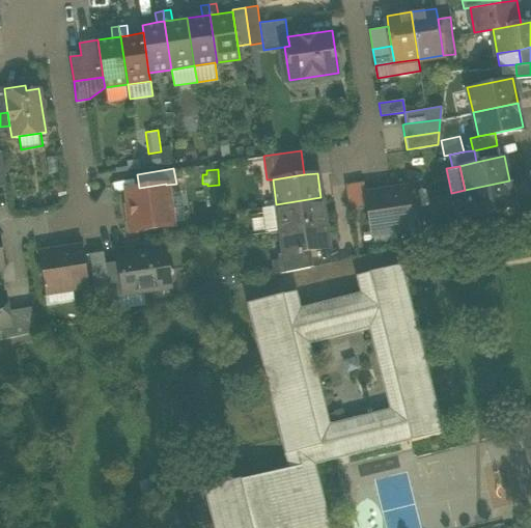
[(514,204),(509,181),(465,190),(470,215),(514,204)]
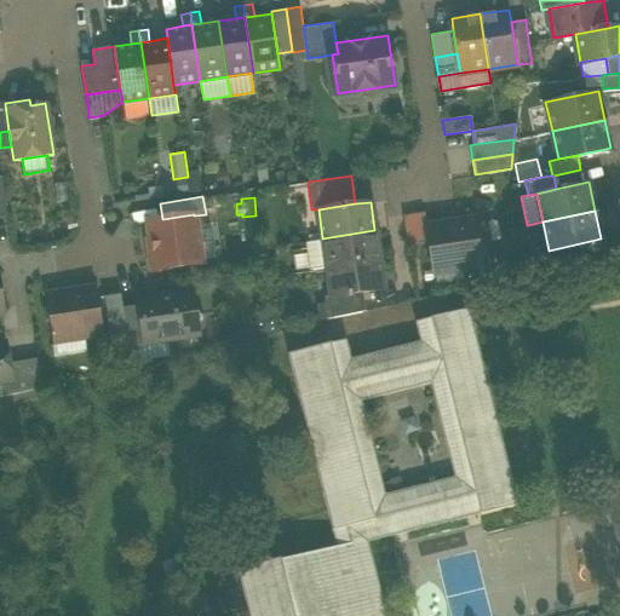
[(402,214),(407,240),(420,239),(417,212),(402,214)]
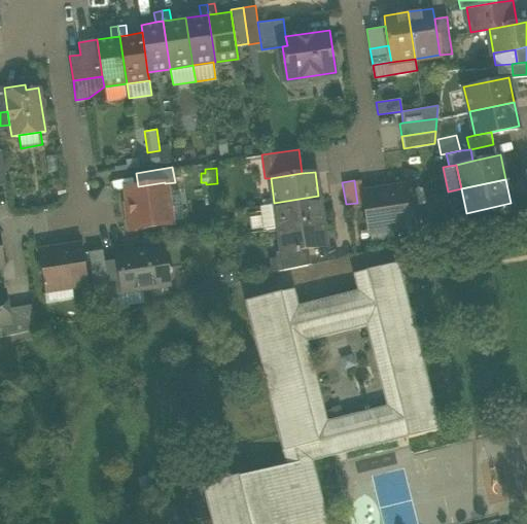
[(127,187),(133,229),(171,222),(171,220),(167,195),(165,183),(165,182),(138,186),(127,187)]
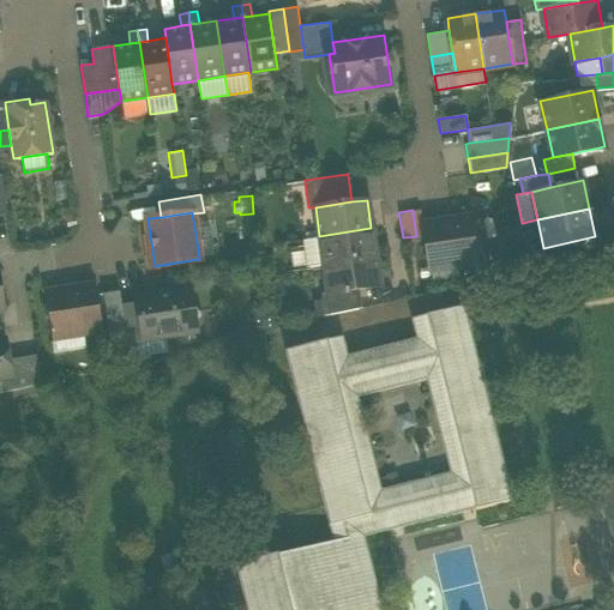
[(422,223),(429,266),(457,263),(458,265),(476,263),(469,216),(422,223)]
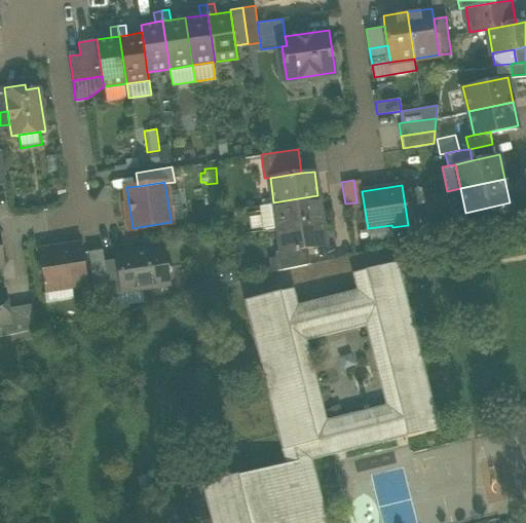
[(180,192),(166,194),(171,220),(183,218),(180,192)]
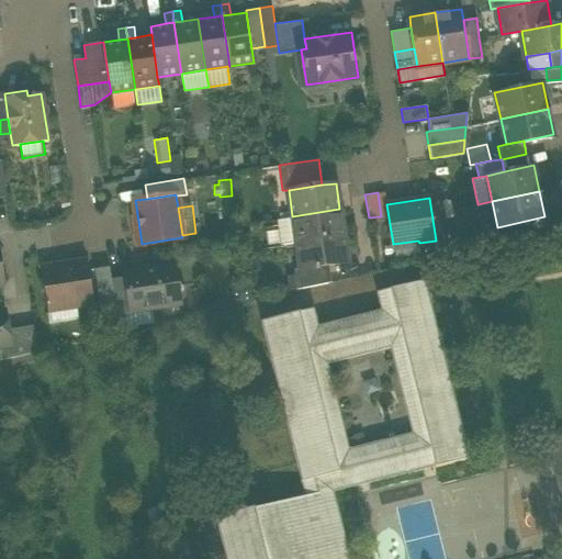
[(344,235),(339,209),(292,216),(295,242),(344,235)]
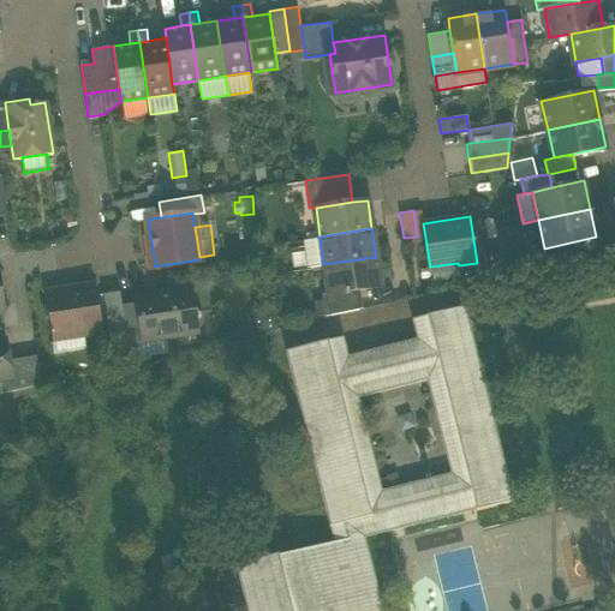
[(310,267),(323,264),(320,237),(305,238),(308,250),(309,264),(310,267)]
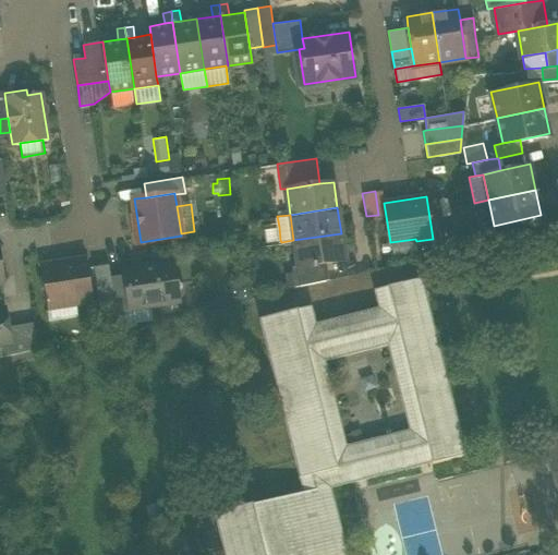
[(280,240),(279,227),(263,229),(265,242),(280,240)]
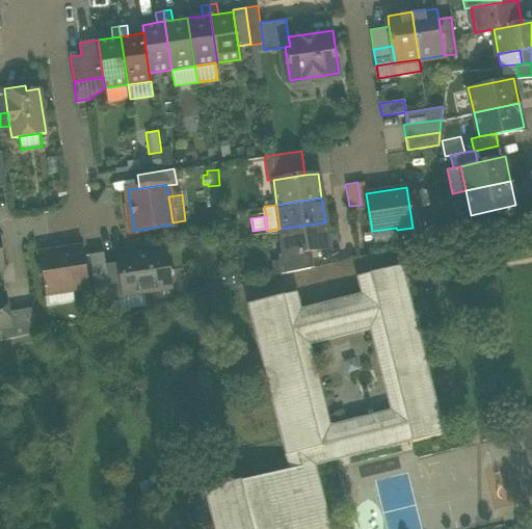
[(328,247),(325,222),(280,229),(268,231),(268,232),(280,230),(284,253),(284,254),(311,249),(328,247)]
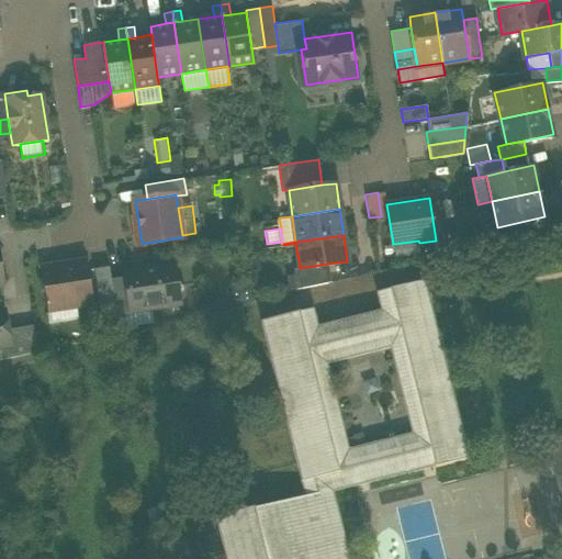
[(47,291),(49,306),(75,302),(76,304),(77,304),(92,302),(86,260),(43,266),(45,278),(41,281),(42,289),(47,291)]
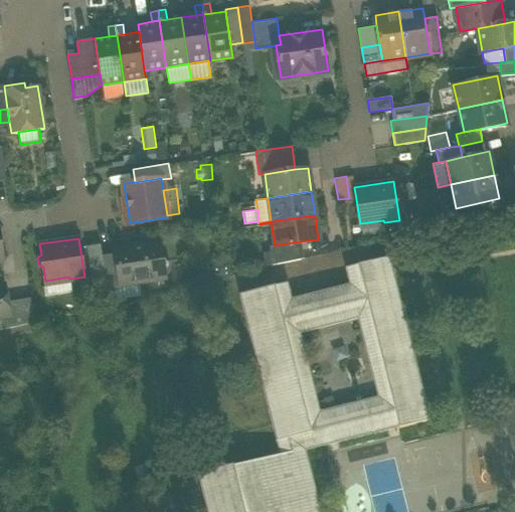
[(269,245),(272,264),(303,258),(301,241),(275,245),(275,244),(269,245)]
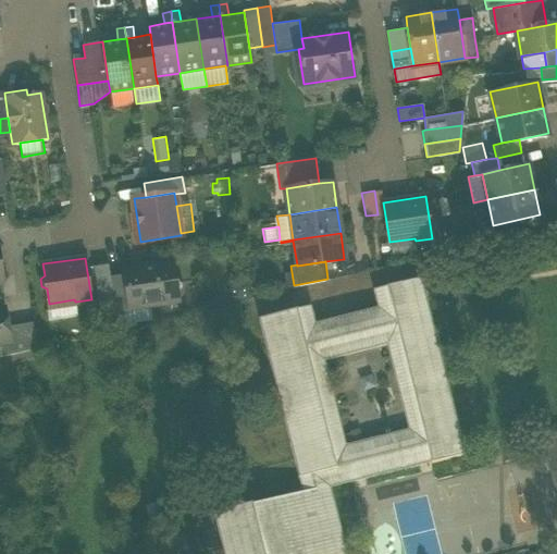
[(99,304),(114,302),(111,275),(110,275),(109,263),(94,266),(99,304)]
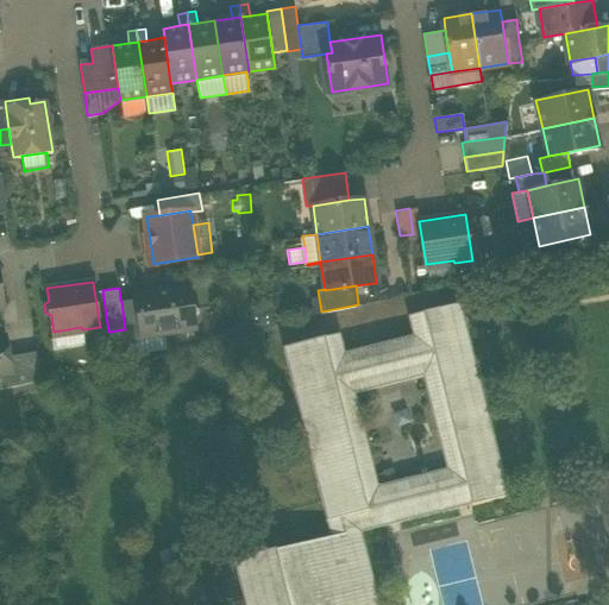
[(137,298),(143,335),(144,334),(164,332),(194,327),(194,325),(198,323),(201,319),(200,309),(194,304),(190,306),(188,288),(137,295),(137,298)]
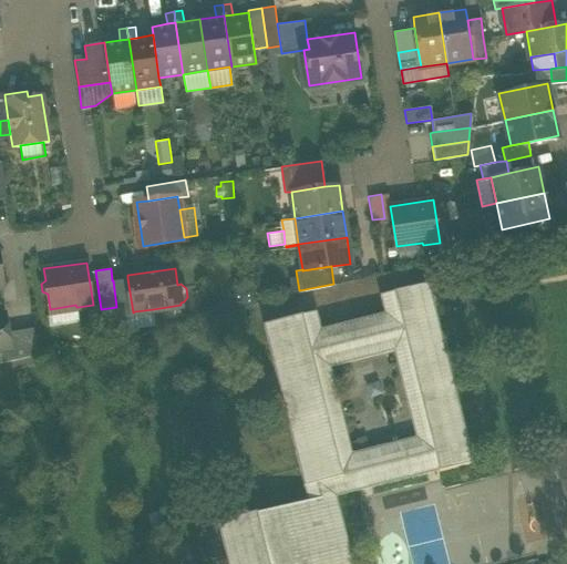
[(127,278),(113,280),(116,307),(119,320),(135,318),(134,311),(133,313),(127,278)]
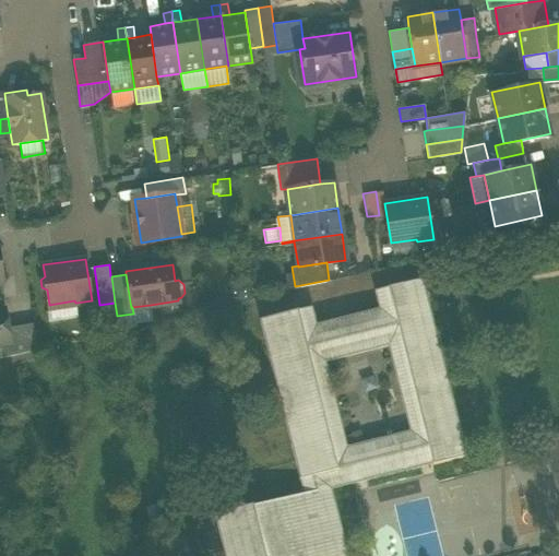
[(373,290),(378,307),(383,327),(388,345),(408,429),(414,449),(427,446),(431,463),(466,454),(421,278),(373,290)]
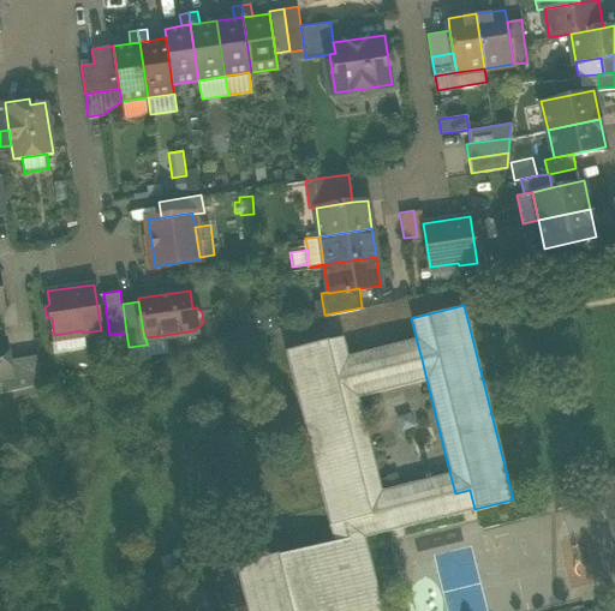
[(10,335),(33,333),(31,321),(9,323),(10,335)]
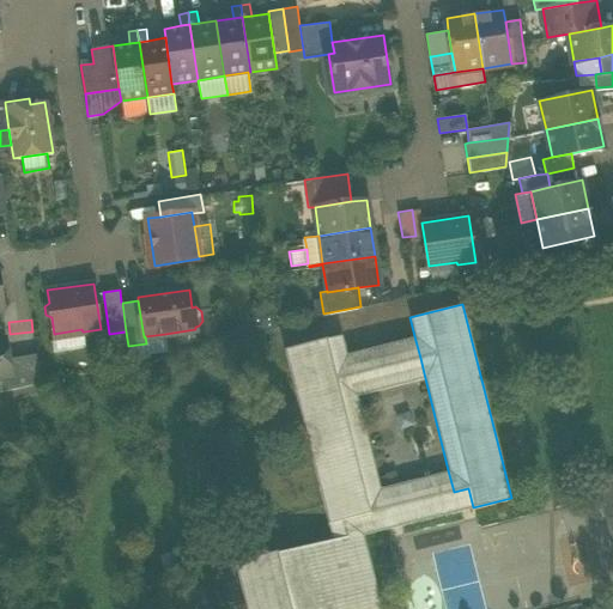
[(83,332),(54,336),(56,352),(86,347),(84,332),(83,332)]
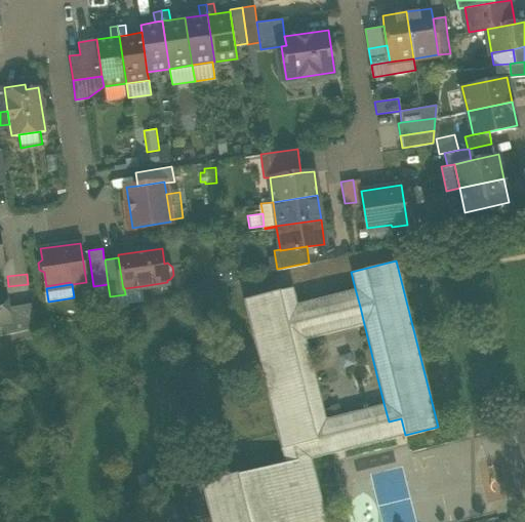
[(125,294),(110,296),(112,309),(128,306),(127,304),(144,300),(142,286),(124,288),(125,294)]
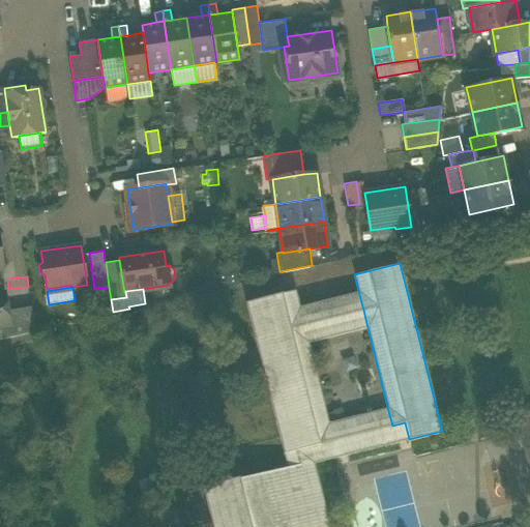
[(330,441),(332,441),(328,421),(308,342),(303,325),(299,306),(295,290),(245,301),(287,467),(202,489),(211,526),(330,526),(315,463),(334,458),(330,441)]
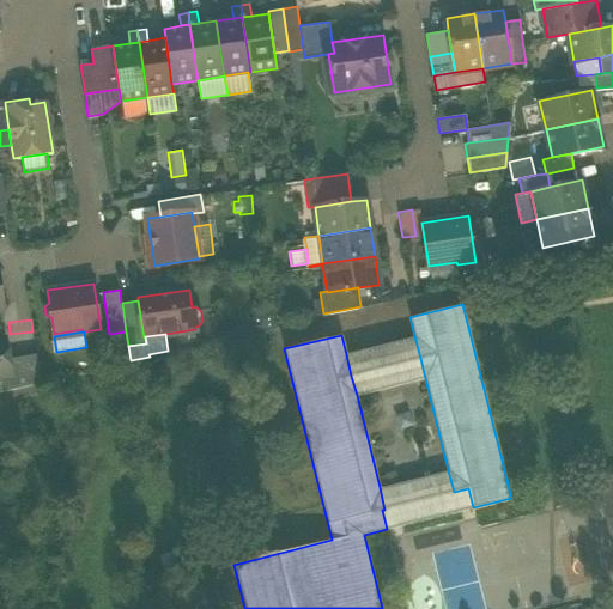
[(346,354),(351,376),(420,358),(414,336),(346,354)]
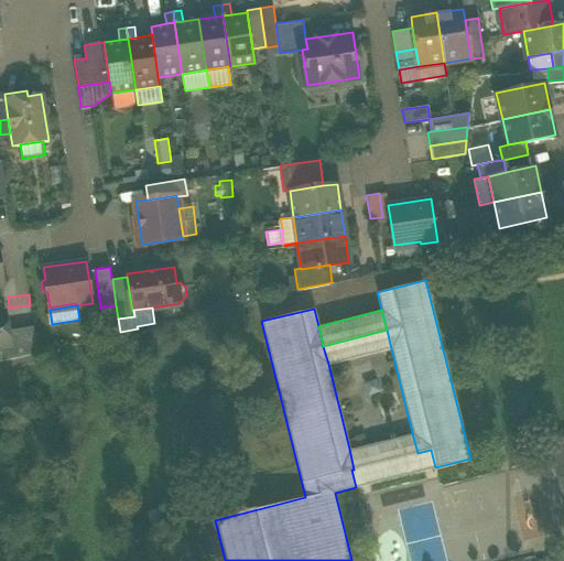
[(0,311),(0,347),(1,347),(10,346),(8,330),(6,311),(0,311)]
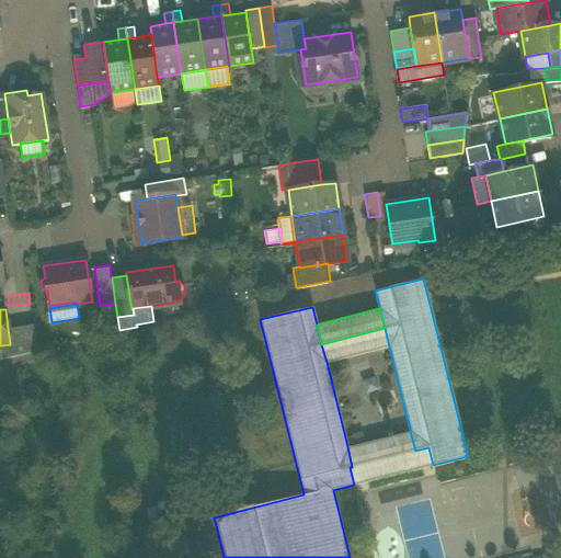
[(1,345),(3,357),(37,350),(34,323),(8,328),(10,344),(1,345)]
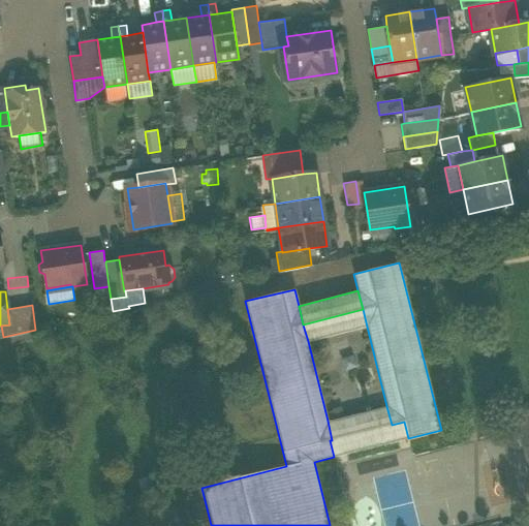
[(303,325),(308,341),(367,327),(363,309),(303,325)]
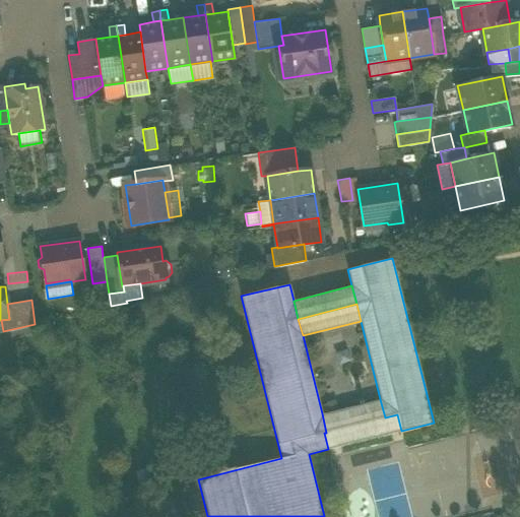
[(385,417),(380,399),(322,413),(326,433),(385,417)]
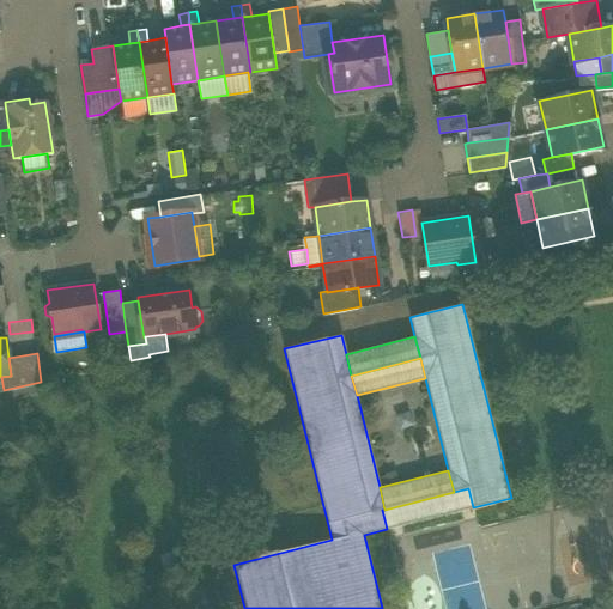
[(382,510),(387,529),(473,507),(468,488),(454,492),(384,510),(382,510)]
